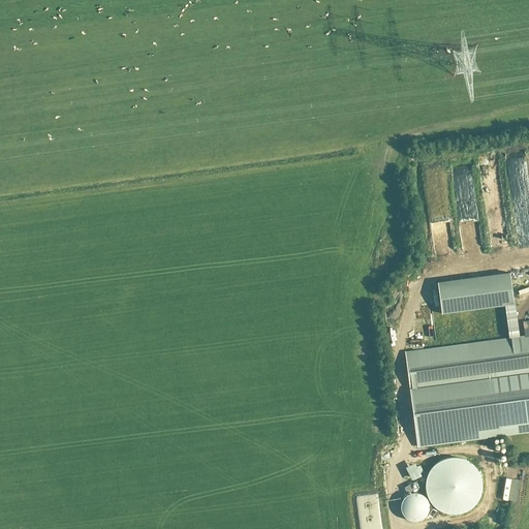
[(400,286),(407,278),(404,275),(396,283),(400,286)]
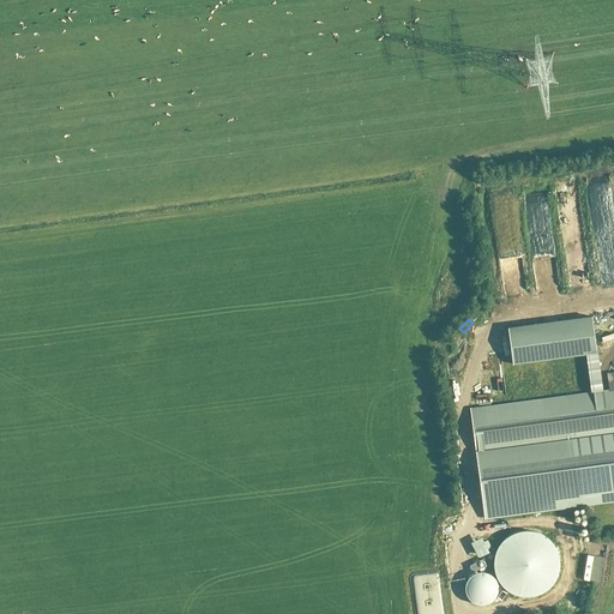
[(575,373),(566,373),(566,390),(576,389),(575,373)]
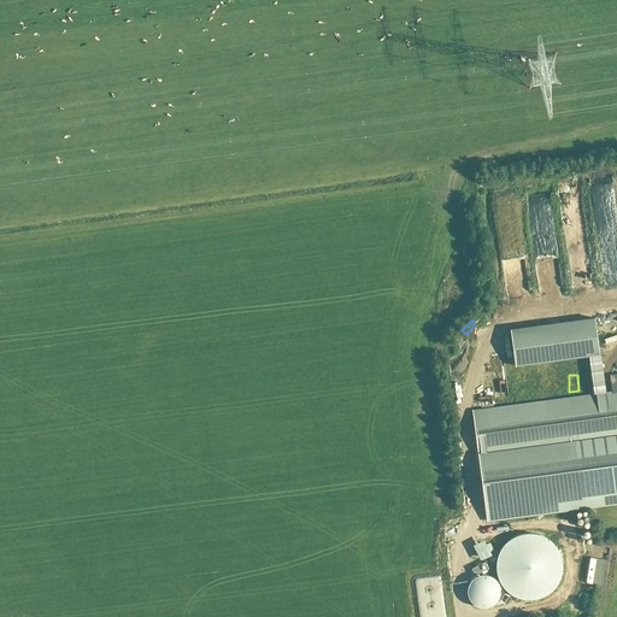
[(616,393),(472,413),(487,521),(583,507),(616,503),(616,393)]
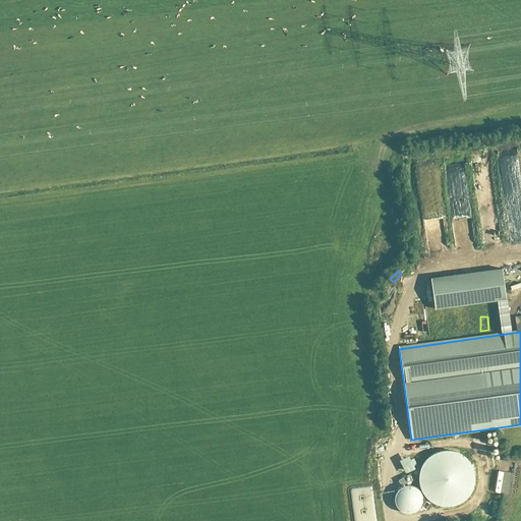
[(436,505),(443,507),(450,507),(456,506),(462,503),(467,499),(471,494),(473,487),(474,480),(474,474),(472,467),(469,462),(464,457),(458,454),(452,452),(446,451),(439,452),(432,455),(426,459),(422,465),(419,471),(418,477),(419,484),(421,491),(425,497),(430,502),(436,505)]
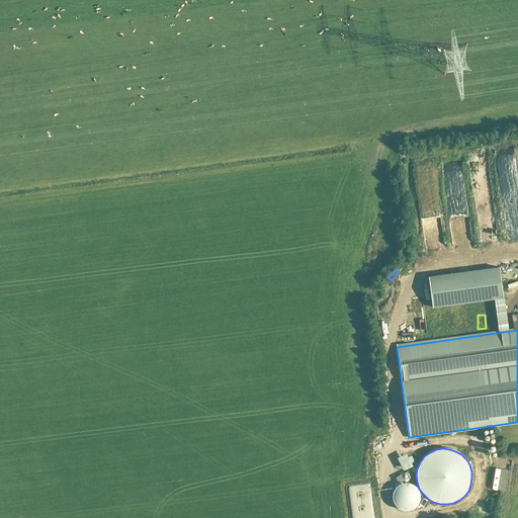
[(407,472),(396,478),(399,484),(410,478),(407,472)]
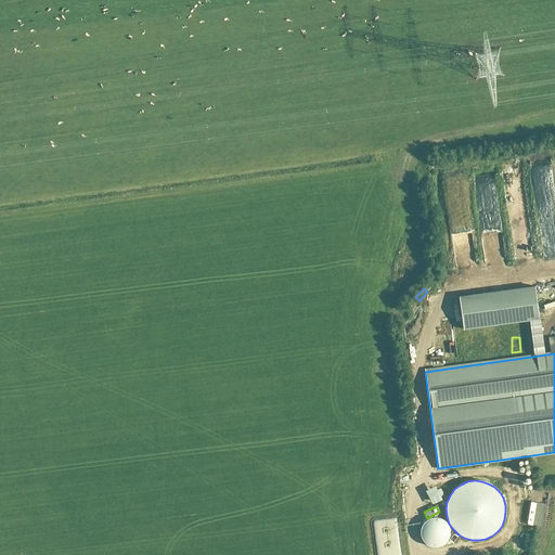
[(421,532),(421,537),(422,542),(425,545),(430,549),(435,549),(440,547),(444,544),(448,540),(449,536),(448,530),(446,526),(442,523),(438,520),(434,520),(429,521),(425,524),(422,527),(421,532)]
